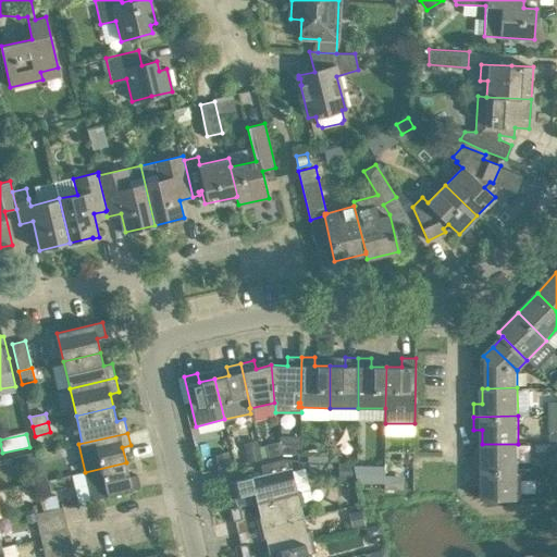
[(300,436),(279,436),(280,442),(280,445),(281,449),(281,454),(293,454),(300,454),(300,436)]
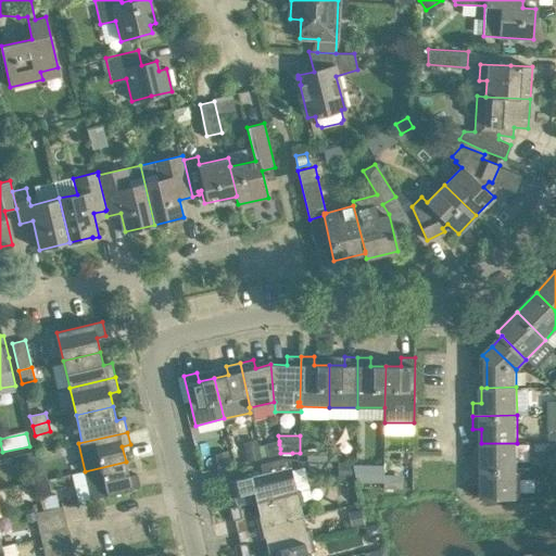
[(242,443),(247,462),(262,457),(256,439),(242,443)]
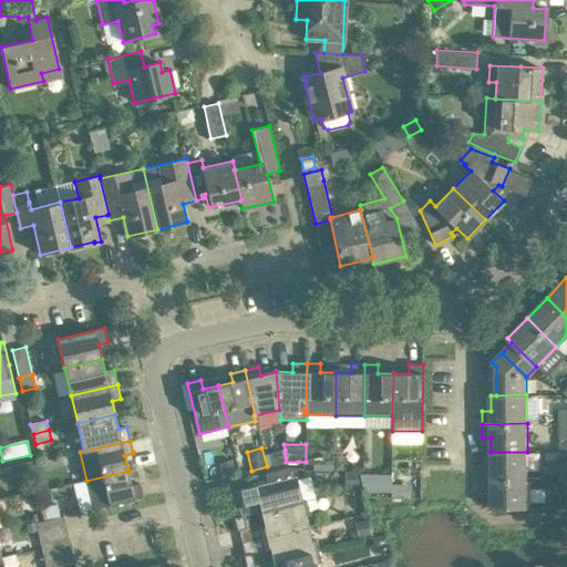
[(285,462),(286,462),(285,450),(282,450),(269,453),(272,465),(285,462)]
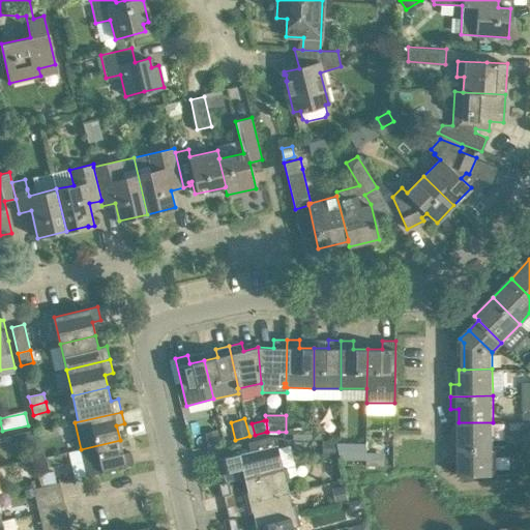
[(451,448),(493,448),(493,422),(459,422),(460,436),(451,436),(451,448)]
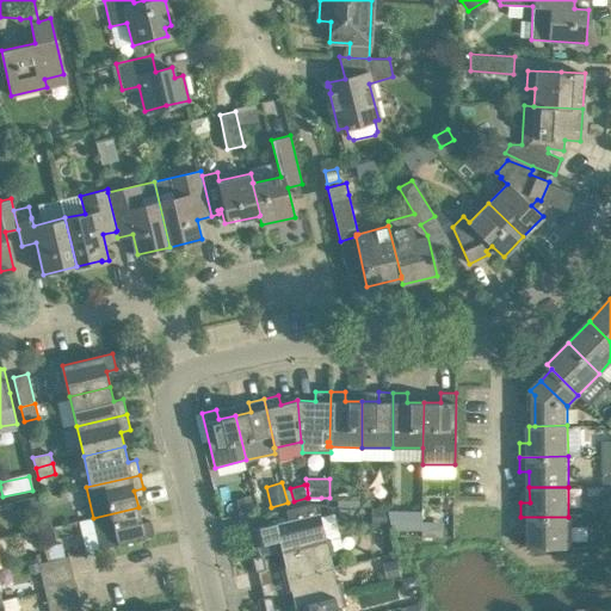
[(359,506),(375,506),(376,498),(370,492),(360,491),(360,500),(359,506)]
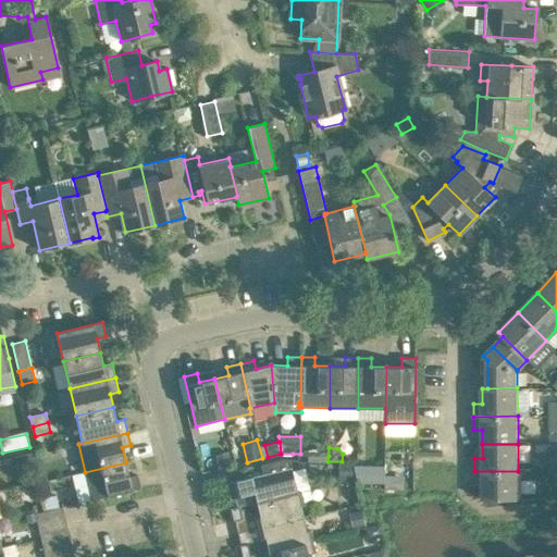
[(229,452),(214,455),(218,469),(218,470),(232,466),(229,452)]
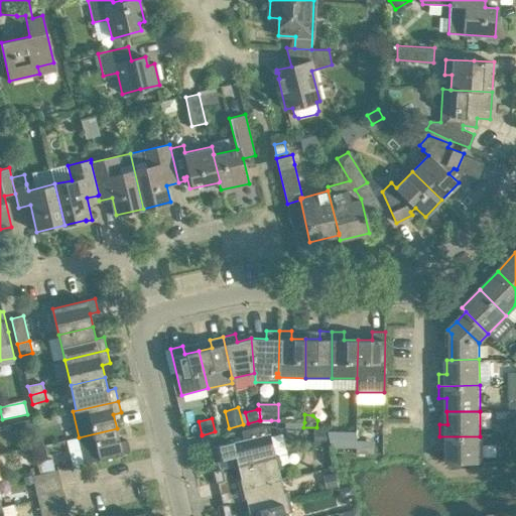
[(31,428),(29,419),(14,422),(16,432),(31,428)]
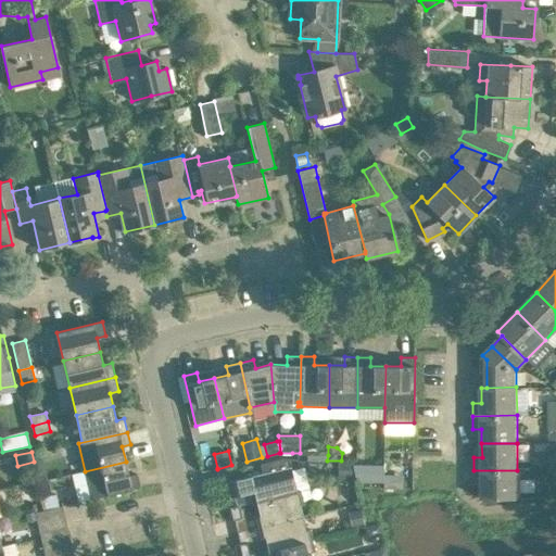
[(248,477),(226,482),(229,497),(234,496),(236,506),(239,505),(256,501),(299,491),(293,467),(291,459),(281,458),(260,464),(261,464),(263,474),(248,477)]
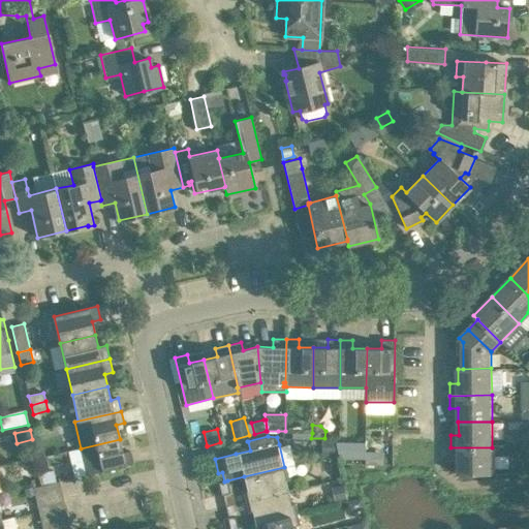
[(81,448),(87,475),(134,464),(131,452),(123,453),(120,439),(81,448)]
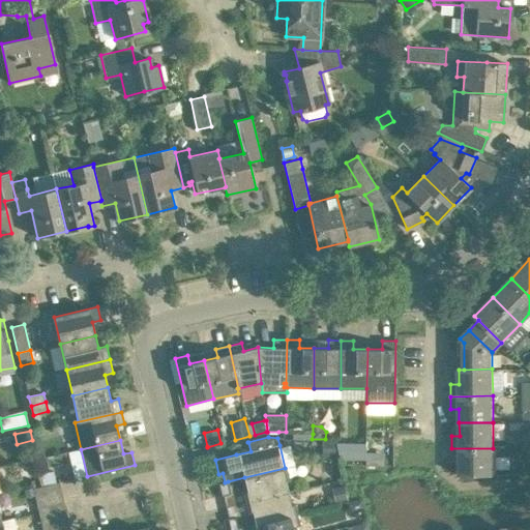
[(323,442),(323,455),(335,455),(335,442),(323,442)]
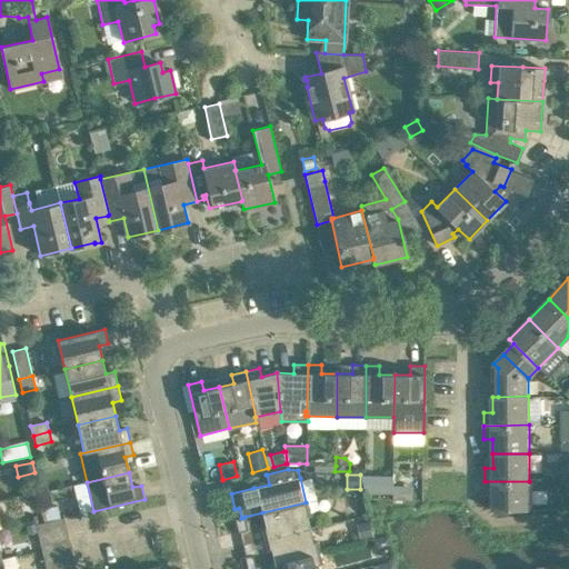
[(46,479),(37,481),(39,493),(48,491),(46,479)]
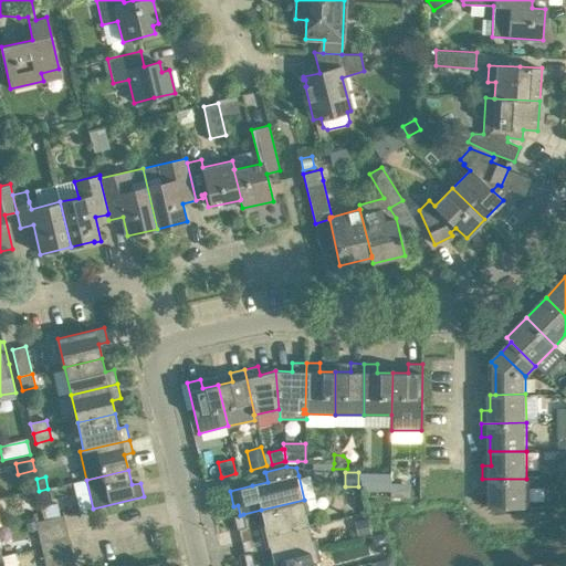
[(391,479),(391,498),(401,498),(401,479),(391,479)]
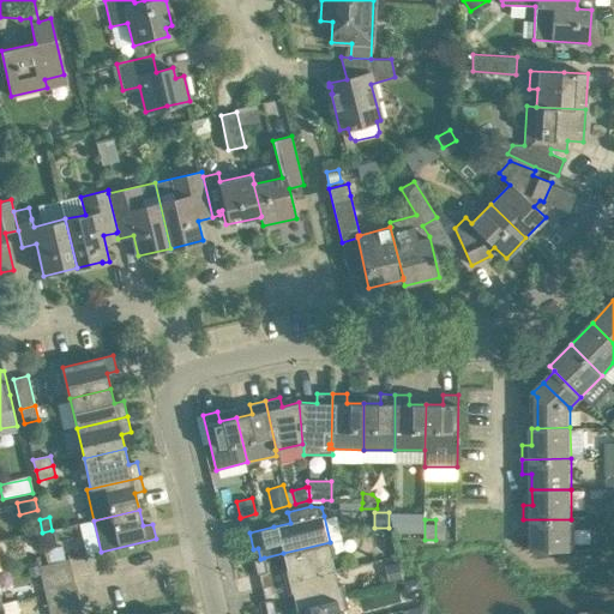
[(571,551),(571,527),(571,519),(523,519),(523,534),(533,534),(533,551),(571,551)]
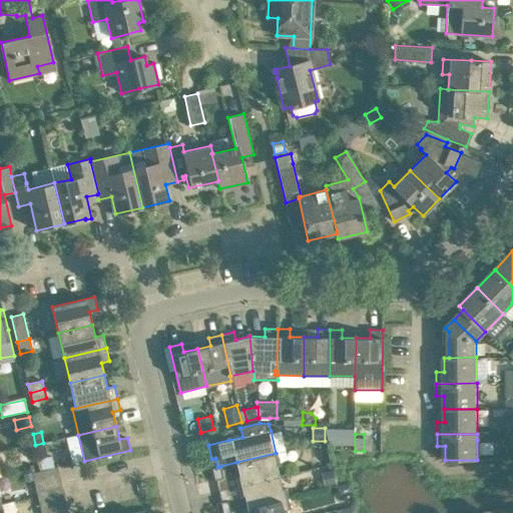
[(237,486),(278,477),(275,464),(279,463),(276,453),(236,462),(239,475),(235,476),(237,486)]
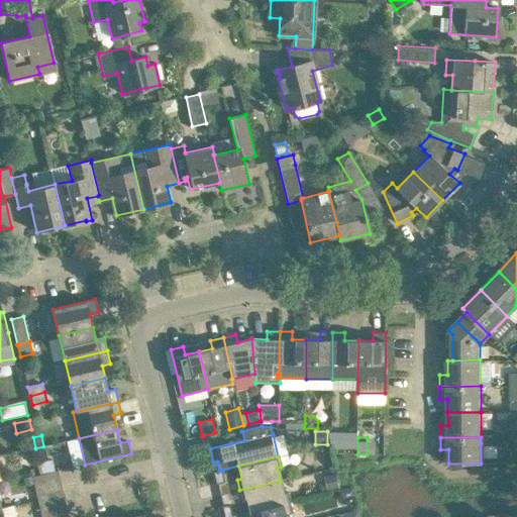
[(44,460),(39,461),(42,475),(55,472),(52,458),(44,460)]
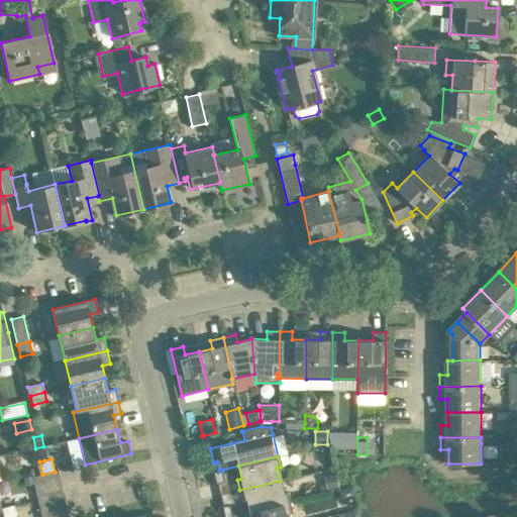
[(222,470),(219,471),(210,473),(213,485),(224,482),(222,470)]
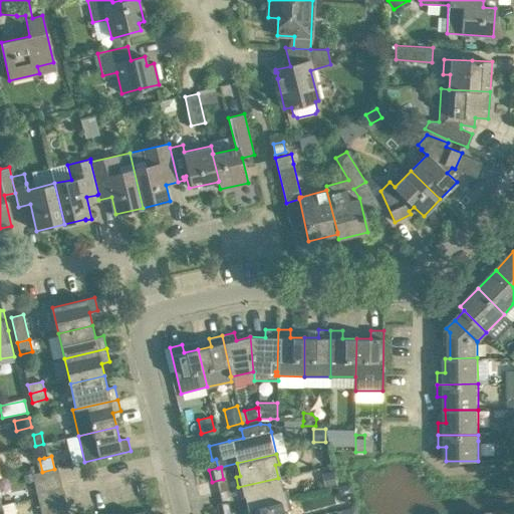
[(35,486),(60,480),(57,468),(54,469),(42,472),(32,474),(35,486)]
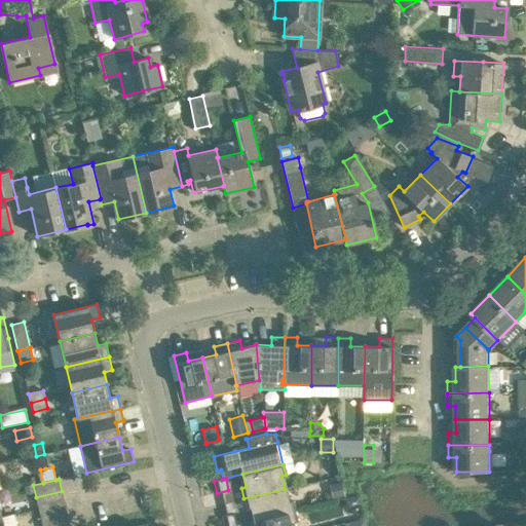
[(333,499),(338,498),(345,496),(342,482),(330,485),(333,499)]
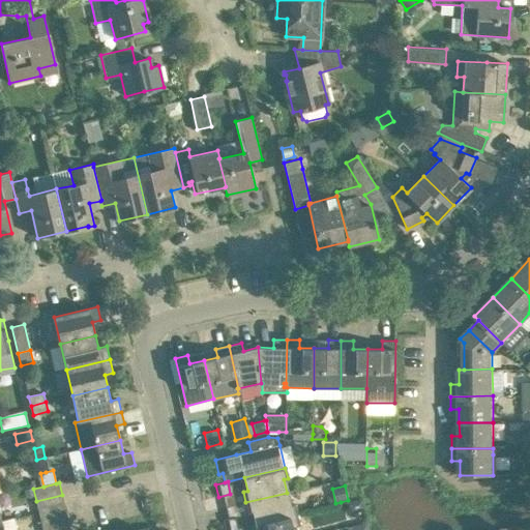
[(256,525),(296,514),(294,504),(290,505),(287,493),(245,502),(248,511),(253,510),(256,525)]
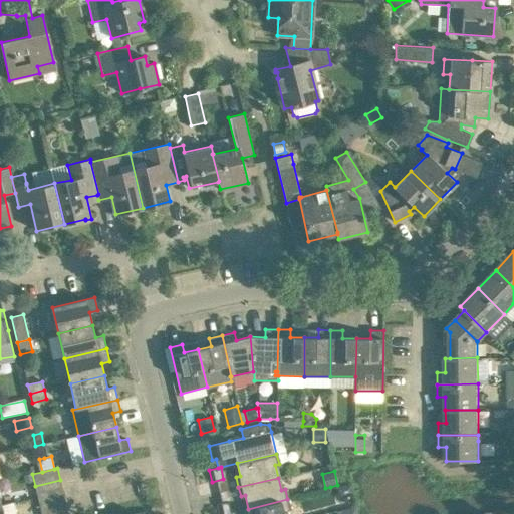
[(38,498),(63,492),(60,480),(35,486),(38,498)]
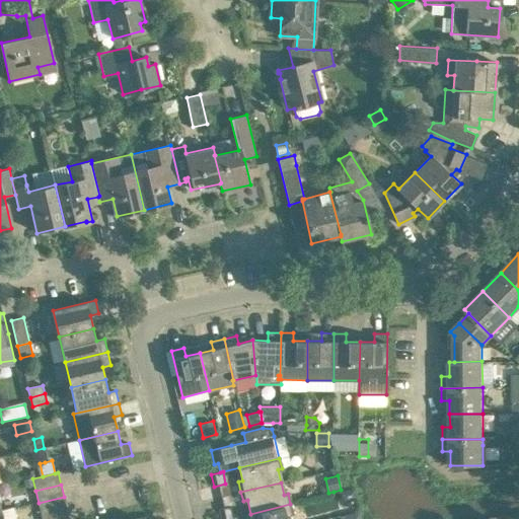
[(354,488),(341,491),(343,503),(356,500),(354,488)]
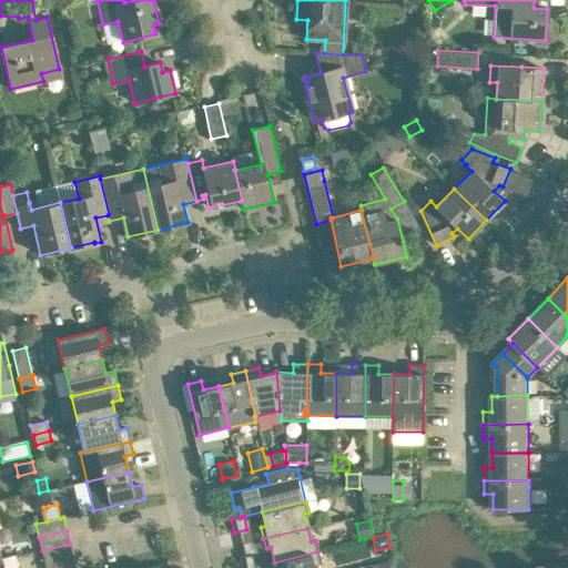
[(46,564),(73,557),(70,544),(42,550),(46,564)]
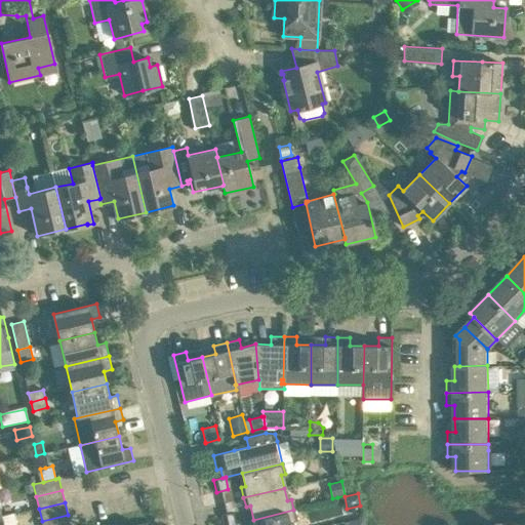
[(292,524),(291,520),(295,519),(293,510),(253,520),(253,524),(292,524)]
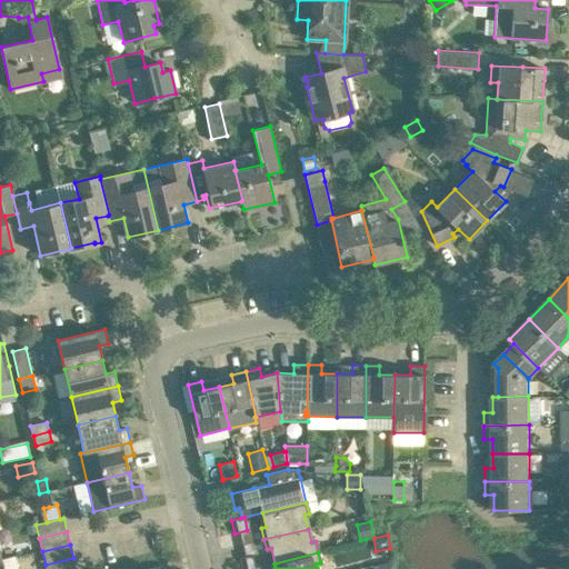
[(242,568),(249,568),(256,568),(253,555),(240,558),(242,568)]
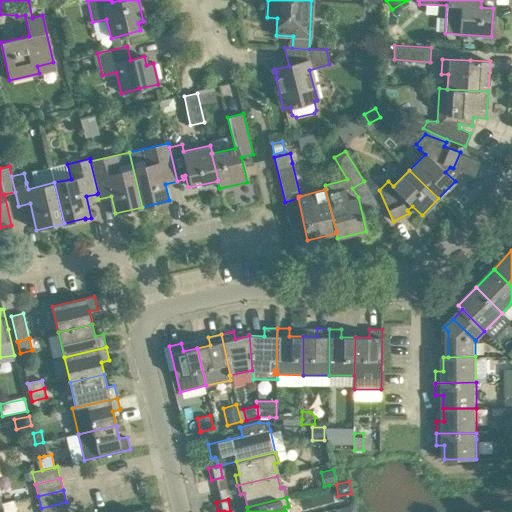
[(41,511),(68,511),(66,502),(41,508),(41,511)]
